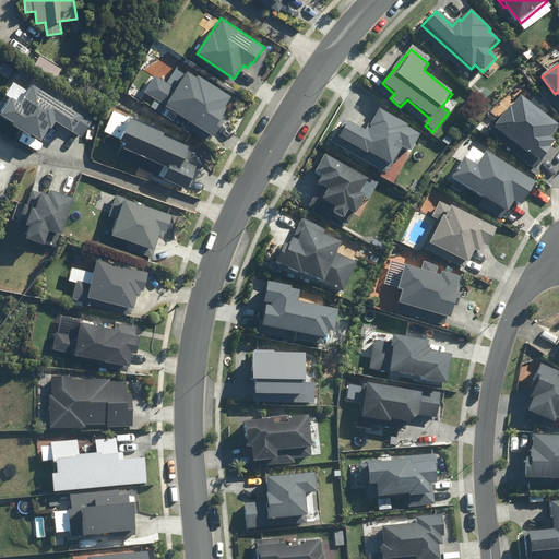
[(230,95),(198,72),(195,75),(187,69),(175,87),(155,73),(143,91),(213,138),(225,120),(221,118),(229,105),(226,102),(230,95)]
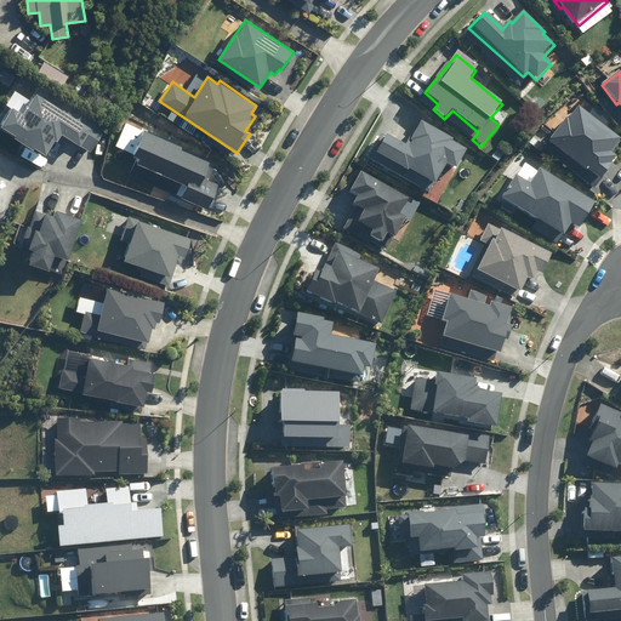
[(21,113),(12,108),(0,124),(0,125),(12,135),(11,136),(30,151),(33,147),(45,155),(62,135),(90,155),(106,134),(41,85),(21,113)]
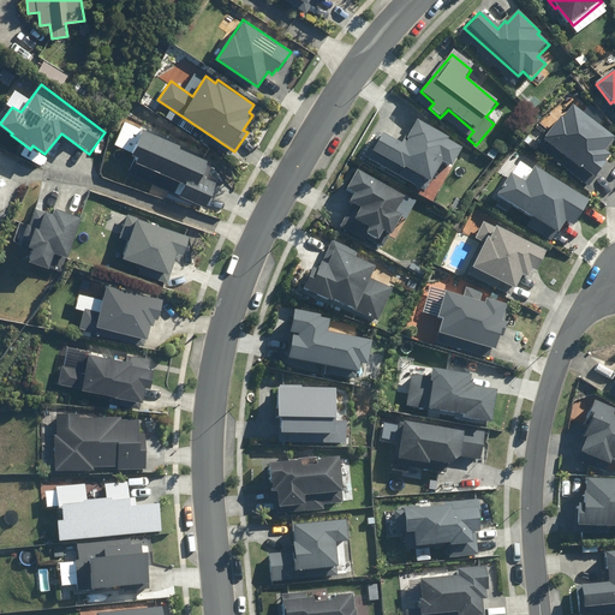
[(543,141),(593,183),(614,159),(605,151),(614,142),(572,106),(543,141)]
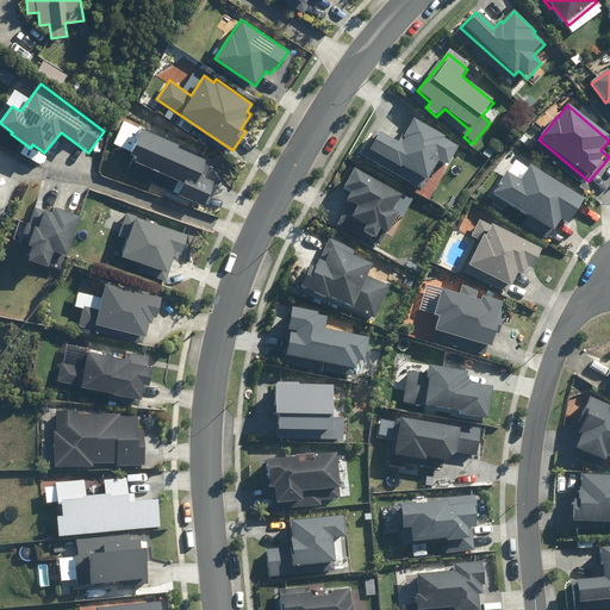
[(381,132),(369,150),(400,169),(402,167),(425,182),(440,160),(448,165),(459,148),(446,141),(447,138),(415,118),(399,143),(381,132)]
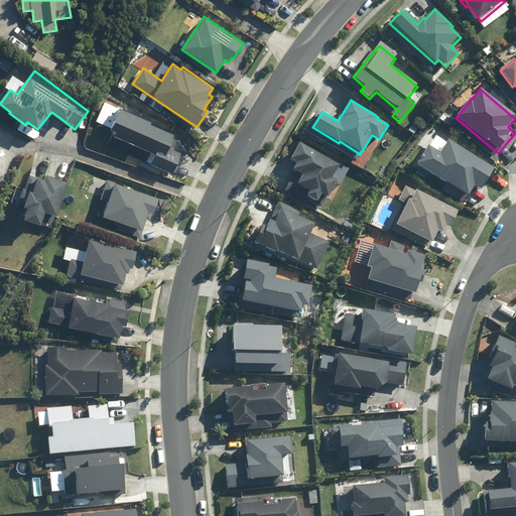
[(150,122),(118,108),(106,135),(110,137),(106,145),(170,173),(180,152),(167,146),(172,135),(149,125),(150,122)]
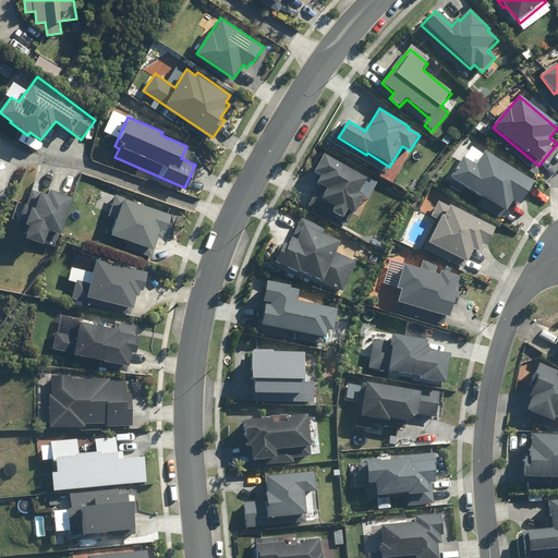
[(536,183),(485,153),(475,168),(462,160),(451,178),(508,213),(513,202),(522,206),(536,183)]
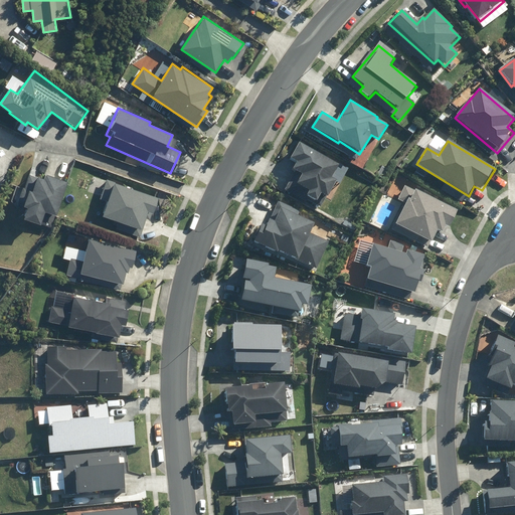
[(305,196),(318,203),(322,195),(330,199),(339,183),(331,179),(339,166),(299,143),(290,159),(296,163),(292,170),(300,175),(295,185),(307,192),(305,196)]
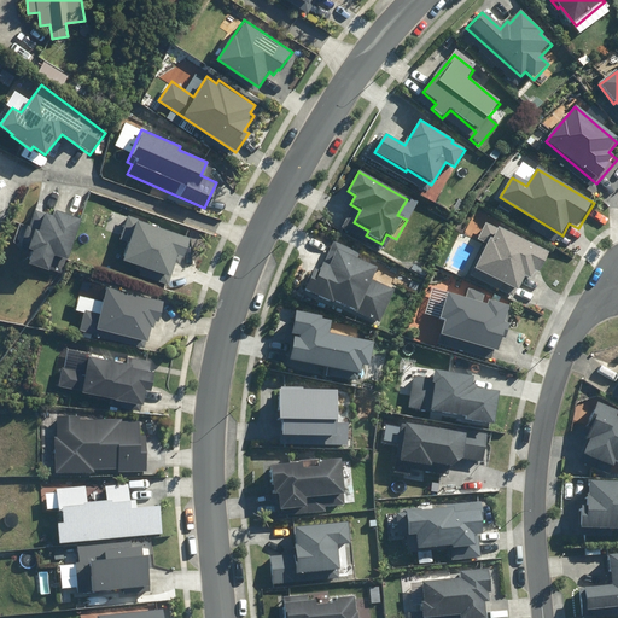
[(68,258),(81,217),(54,209),(52,216),(42,213),(38,232),(33,231),(28,249),(33,250),(29,263),(50,269),(54,255),(68,258)]
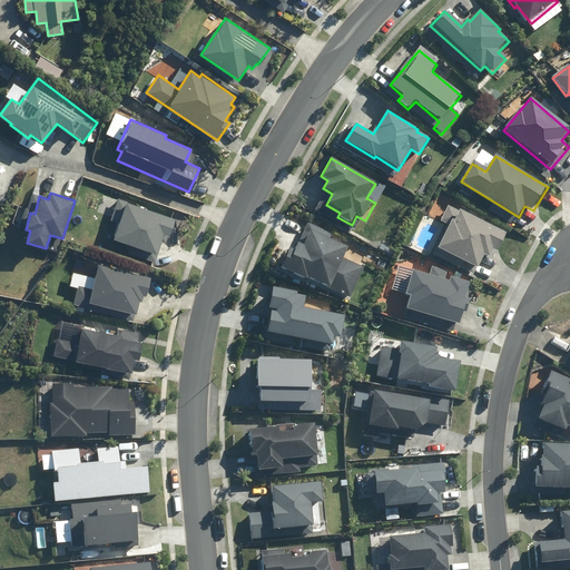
[(175,218),(118,197),(111,213),(114,215),(124,208),(112,238),(129,244),(126,252),(153,262),(164,234),(168,236),(175,218)]
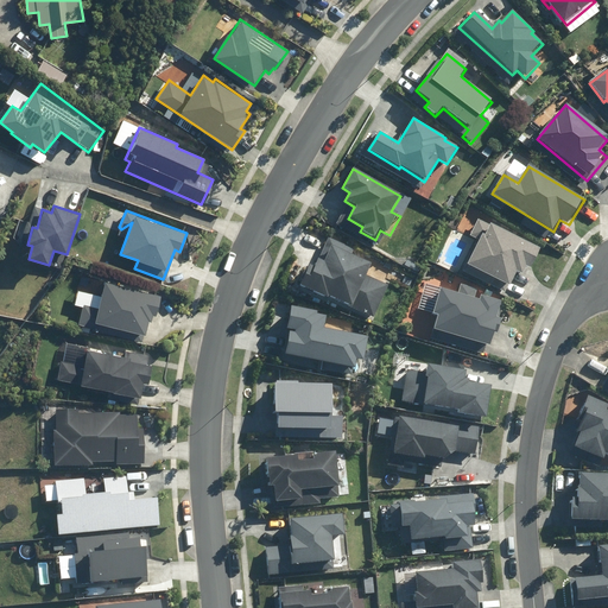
[(540,251),(477,220),(469,236),(480,241),(467,266),(510,287),(517,273),(520,276),(525,266),(531,270),(540,251)]
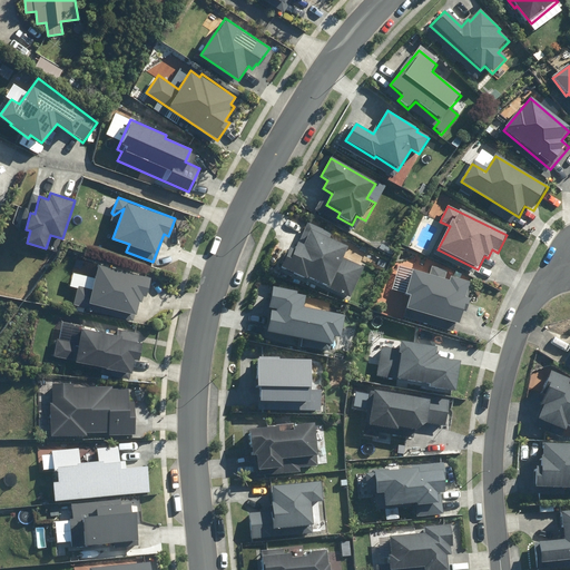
[(287,256),(282,267),(305,279),(306,277),(347,298),(363,268),(344,258),(349,249),(322,236),(324,232),(313,226),(302,247),(298,245),(291,258),(287,256)]
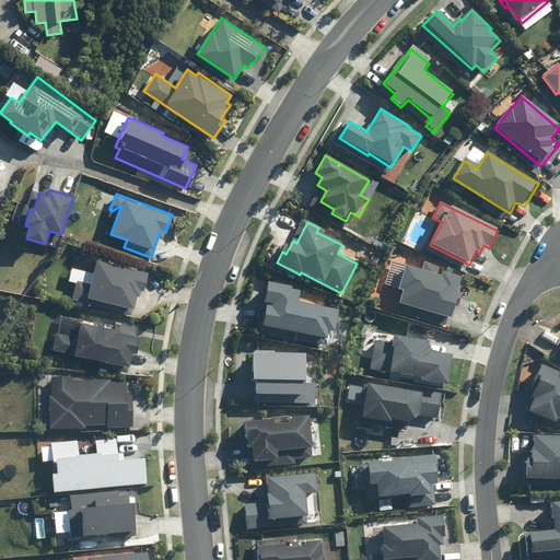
[(92,259),(73,254),(67,280),(77,282),(72,299),(130,314),(132,305),(136,293),(139,294),(140,289),(141,290),(147,269),(93,255),(92,259)]
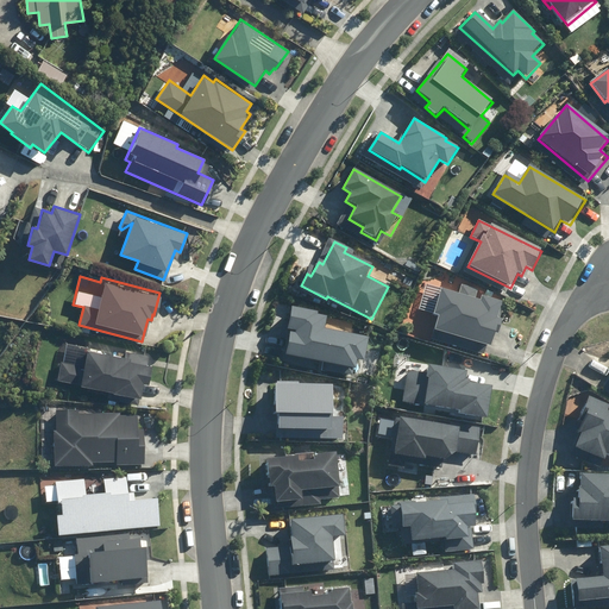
[(479,301),(440,292),(433,315),(438,316),(434,332),(489,346),(495,327),(500,328),(502,320),(496,319),(501,303),(481,297),(479,301)]
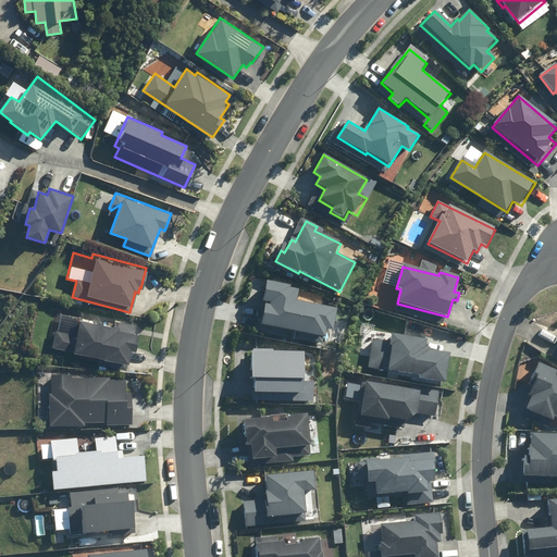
[(291,285),(264,282),(263,302),(270,304),(270,306),(263,305),(260,330),(324,338),(325,331),(334,332),(337,309),(296,304),(298,291),(289,289),(291,285)]
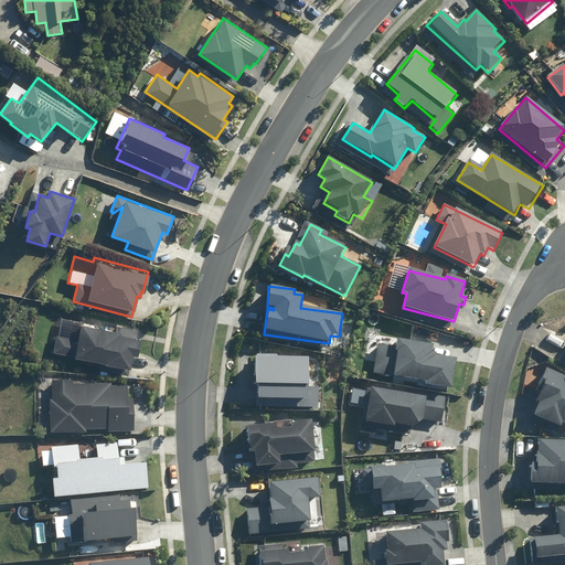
[(144,330),(82,317),(77,338),(57,336),(54,351),(128,368),(131,354),(137,355),(144,330)]
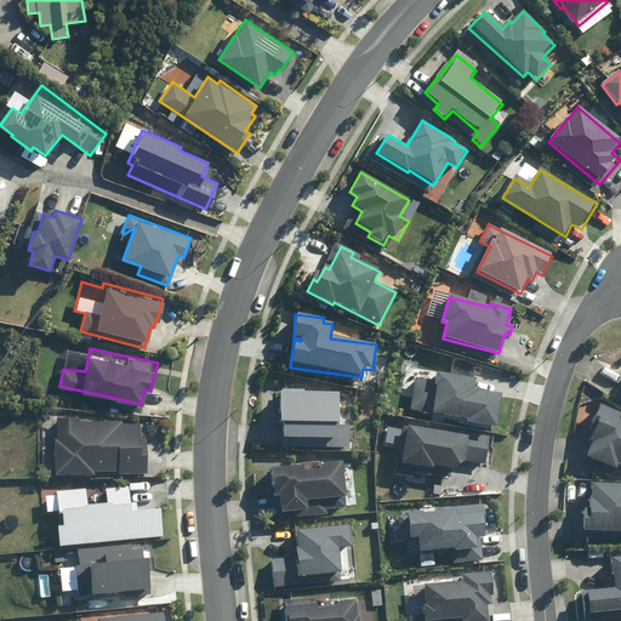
[(476,380),(436,372),(433,387),(437,388),(432,414),(463,420),(463,422),(495,428),(501,394),(474,389),(476,380)]
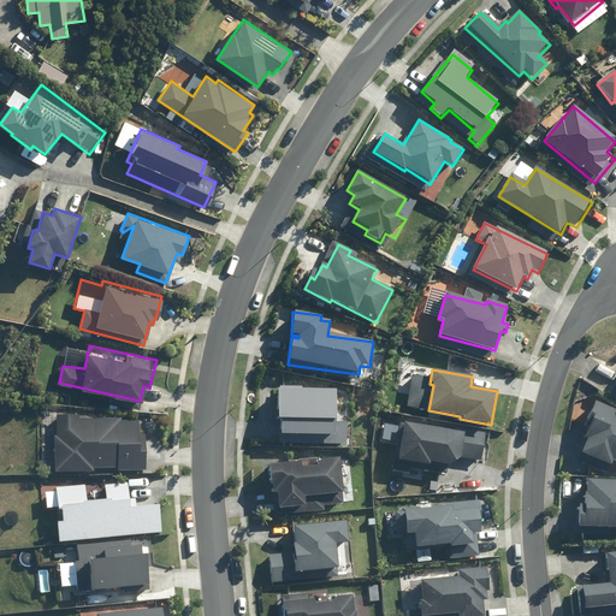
[(337,391),(278,389),(277,421),(280,421),(280,444),(345,445),(347,425),(337,425),(337,391)]
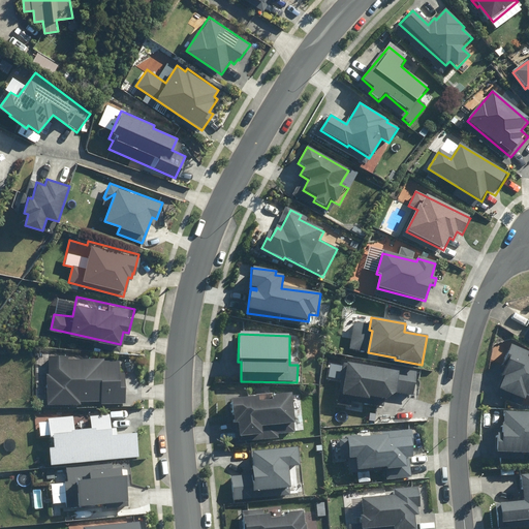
[(528,353),(509,345),(503,360),(510,363),(499,391),(525,401),(527,396),(528,396),(528,359),(526,358),(528,353)]
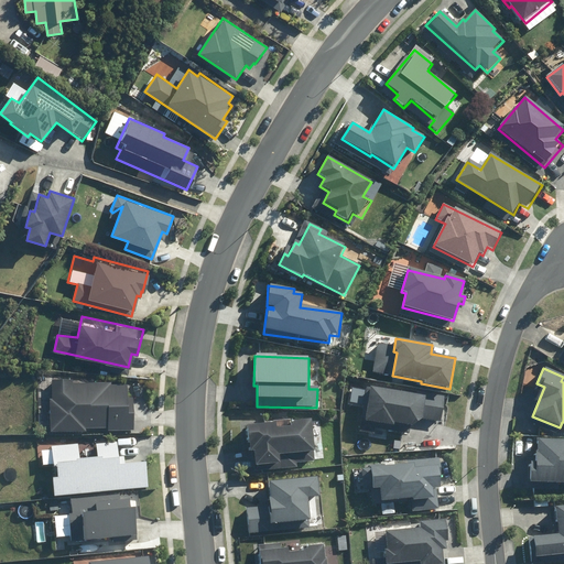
[(73,382),(52,381),(50,431),(85,434),(85,427),(132,432),(134,399),(129,398),(130,392),(127,392),(128,387),(88,383),(88,376),(73,375),(73,382)]
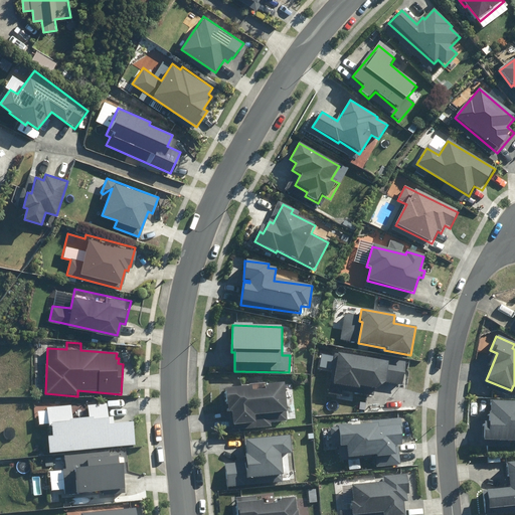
[(387,361),(337,354),(333,386),(379,390),(385,382),(402,385),(404,374),(386,371),(387,361)]
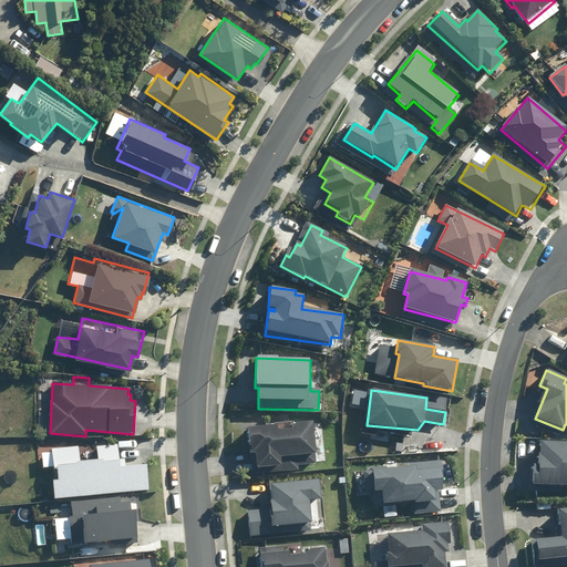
[(277,426),(247,428),(249,455),(257,454),(257,468),(281,467),(281,457),(313,455),(312,423),(290,424),(291,432),(277,432),(277,426)]
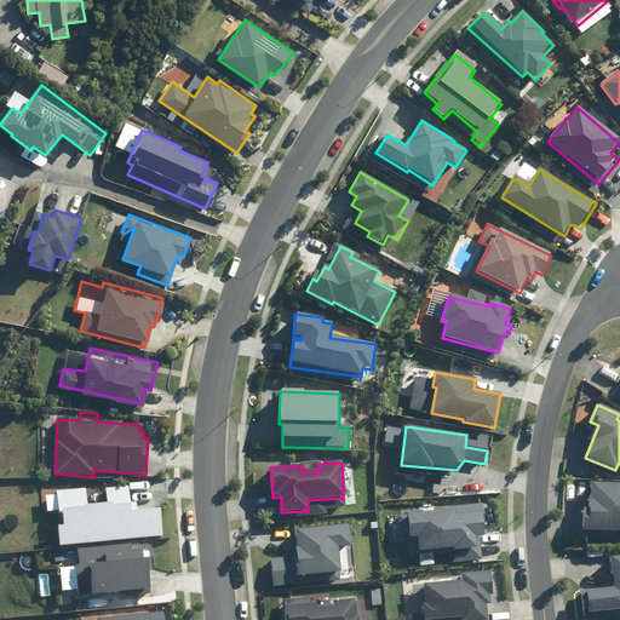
[(619,483),(590,482),(589,499),(586,499),(585,521),(581,521),(581,529),(619,532),(619,483)]
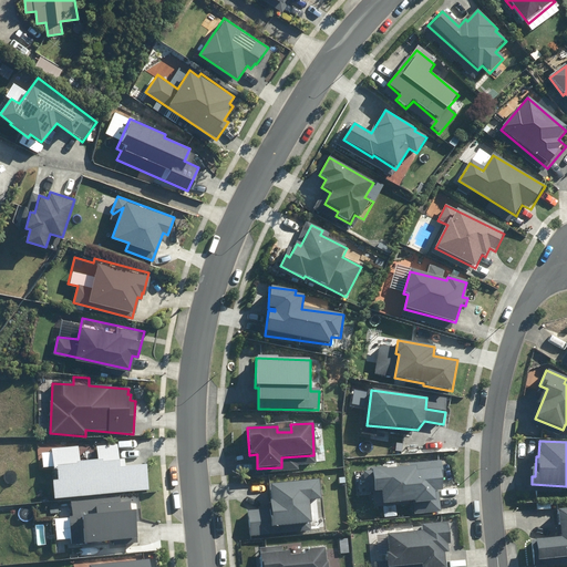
[(78,446),(51,449),(53,471),(58,471),(59,481),(52,481),(54,501),(150,490),(144,451),(119,454),(117,445),(96,447),(98,461),(80,463),(78,446)]
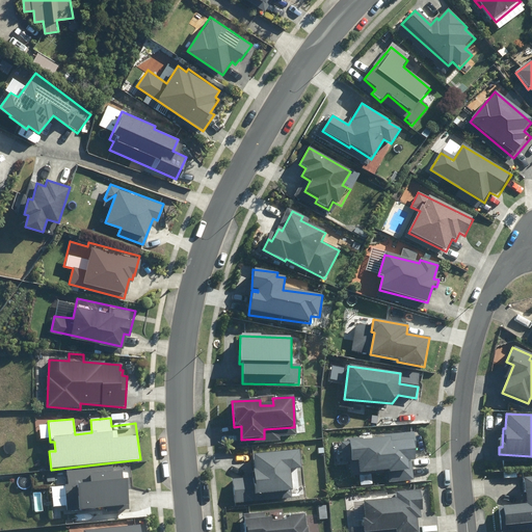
[(384,440),(349,439),(349,462),(358,462),(358,474),(401,474),(401,482),(413,482),(413,471),(406,471),(407,461),(414,461),(415,435),(384,435),(384,440)]
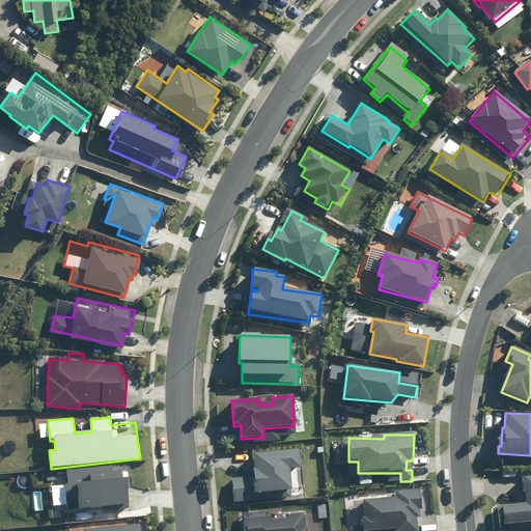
[(298,451),(254,452),(255,468),(253,468),(254,485),(253,485),(254,495),(290,493),(289,470),(280,462),(290,460),(299,468),(298,451)]
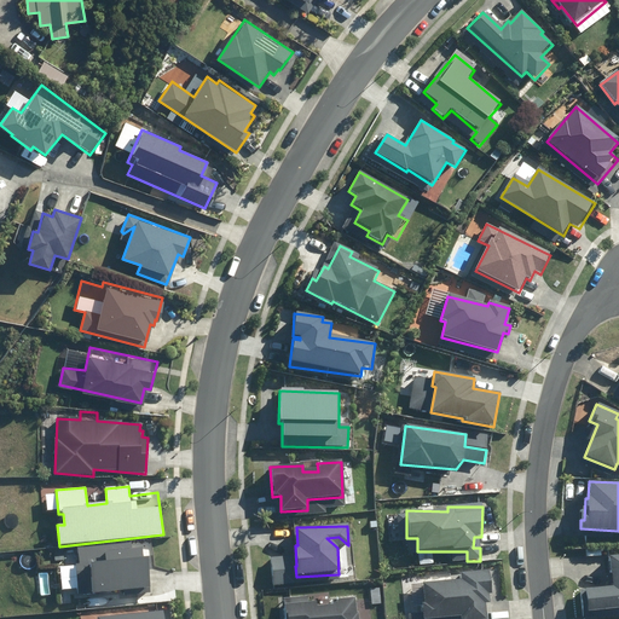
[(132,550),(131,545),(65,550),(67,566),(57,567),(59,596),(149,590),(146,559),(142,559),(142,549),(132,550)]
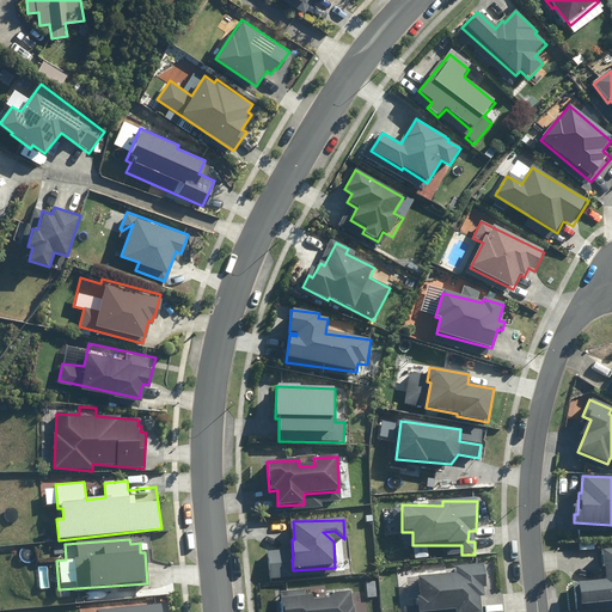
[(604,581),(575,582),(575,588),(579,588),(579,604),(611,601),(611,550),(603,550),(604,581)]
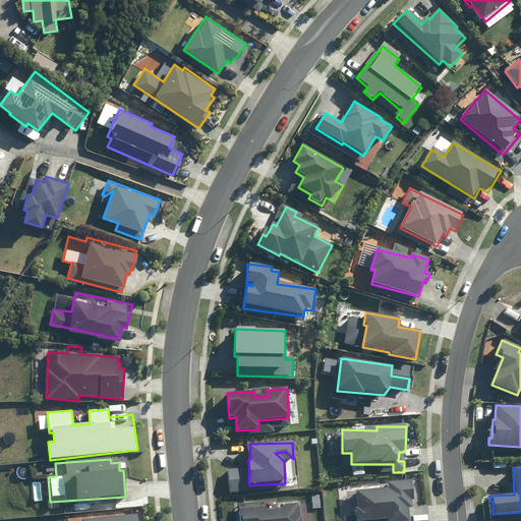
[(388,489),(354,490),(356,520),(388,519),(388,520),(410,520),(410,501),(412,501),(411,481),(388,482),(388,489)]
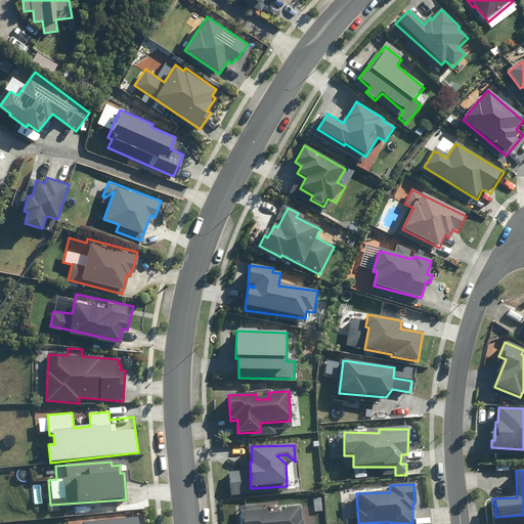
[(260,506),(239,506),(241,521),(243,521),(242,523),(303,523),(303,520),(300,520),(299,507),(284,508),(284,512),(275,512),(275,514),(267,514),(267,512),(260,512),(260,506)]
